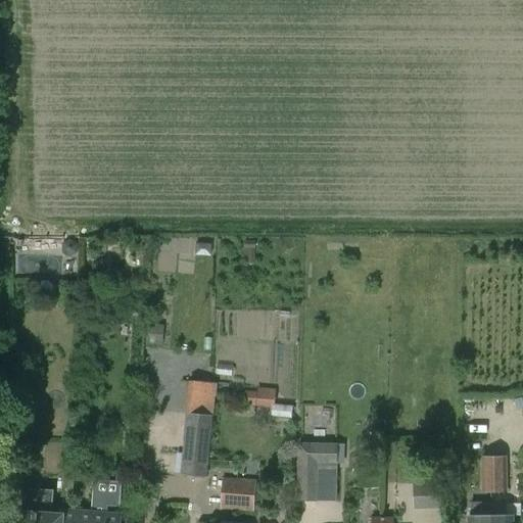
[(256,239),(244,239),(244,248),(247,248),(247,263),(254,263),(254,248),(256,248),(256,239)]
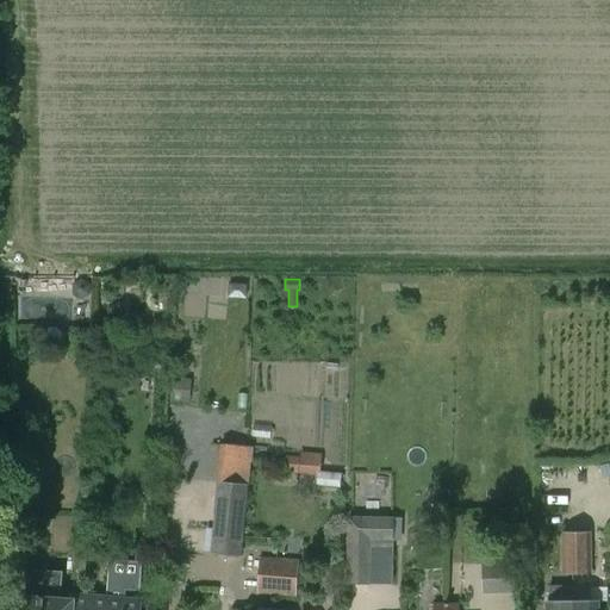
[(82,280),(74,285),(73,293),(81,299),(89,294),(89,285),(82,280)]
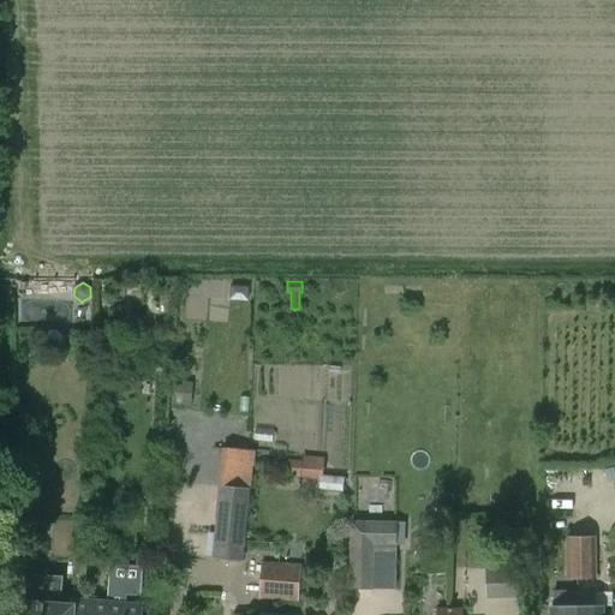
[(192,382),(173,381),(171,405),(190,406),(192,382)]
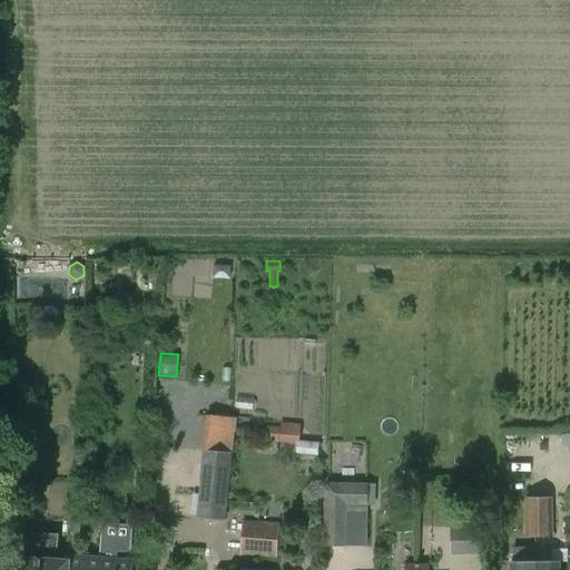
[(206,419),(196,518),(226,521),(236,421),(206,419)]
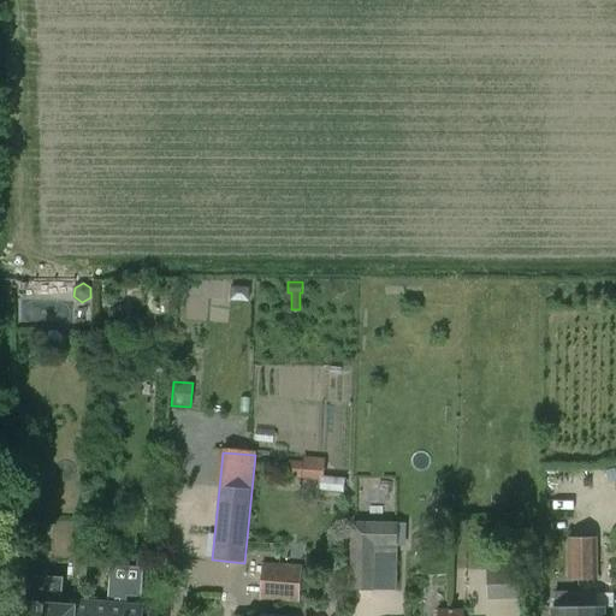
[(289,461),(288,478),(323,480),(324,458),(302,457),(302,462),(289,461)]
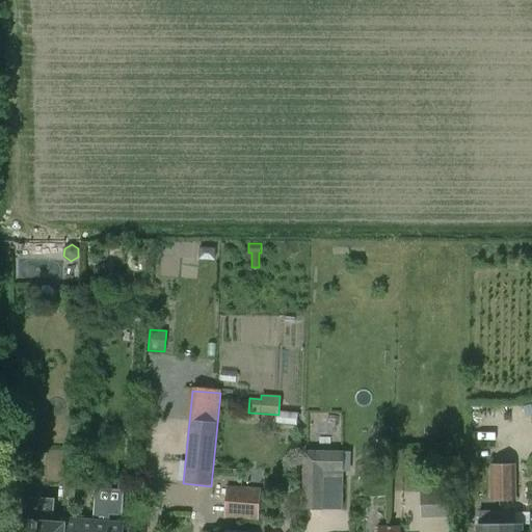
[(389,433),(378,433),(378,446),(389,446),(389,433)]
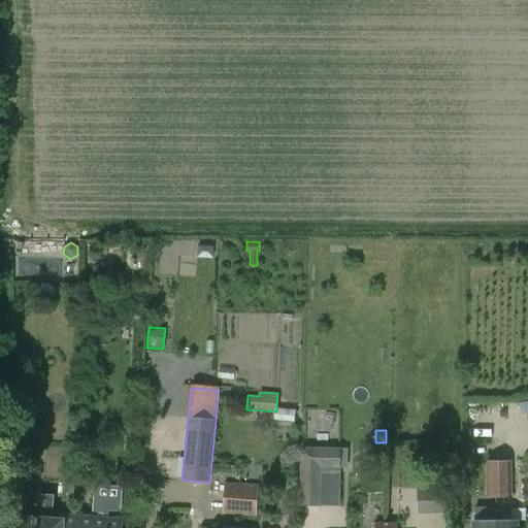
[(299,506),(320,506),(321,468),(339,468),(341,448),(301,448),(299,506)]
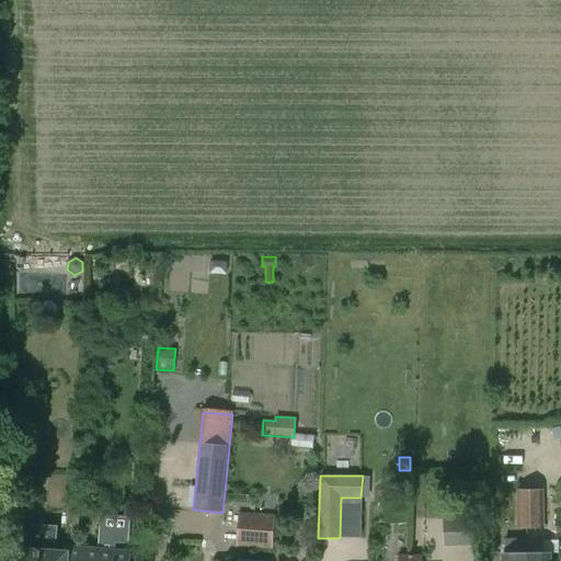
[(544,489),(516,490),(517,529),(545,528),(544,489)]
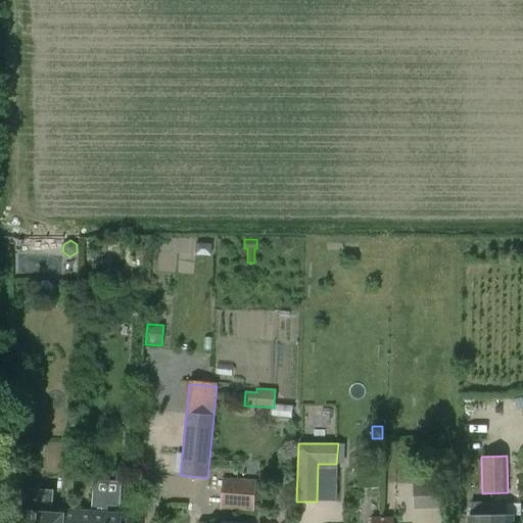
[(254,514),(256,480),(222,478),(220,512),(254,514)]
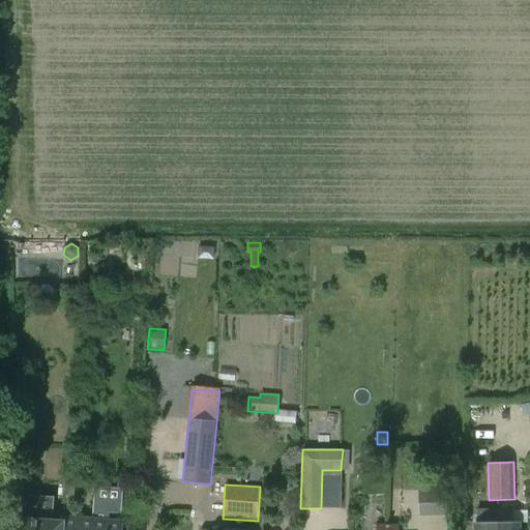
[(65,487),(64,507),(74,508),(75,488),(65,487)]
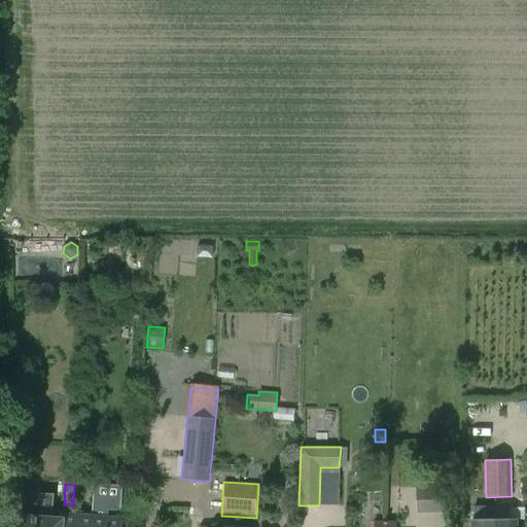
[(63,518),(62,526),(121,526),(124,518),(108,517),(109,511),(124,512),(126,487),(95,485),(92,516),(63,513),(63,518)]
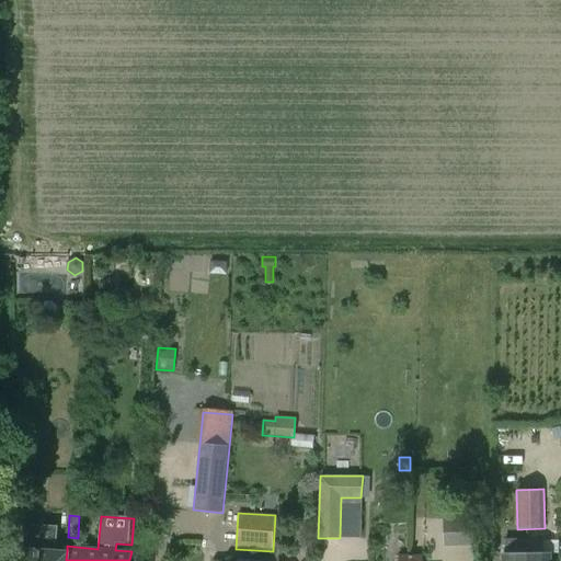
[(473,544),(474,516),(446,516),(445,544),(473,544)]
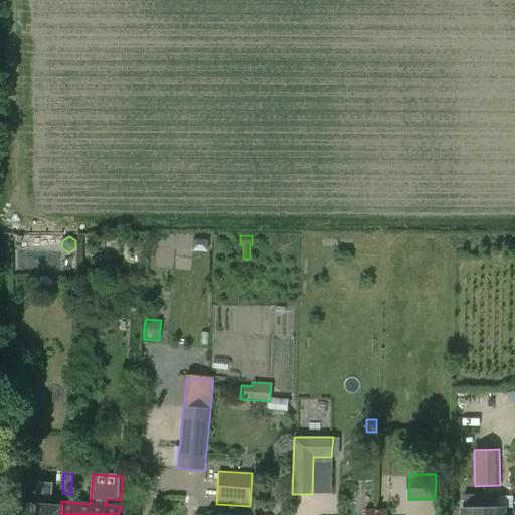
[(286,502),(288,476),(270,475),(268,501),(286,502)]
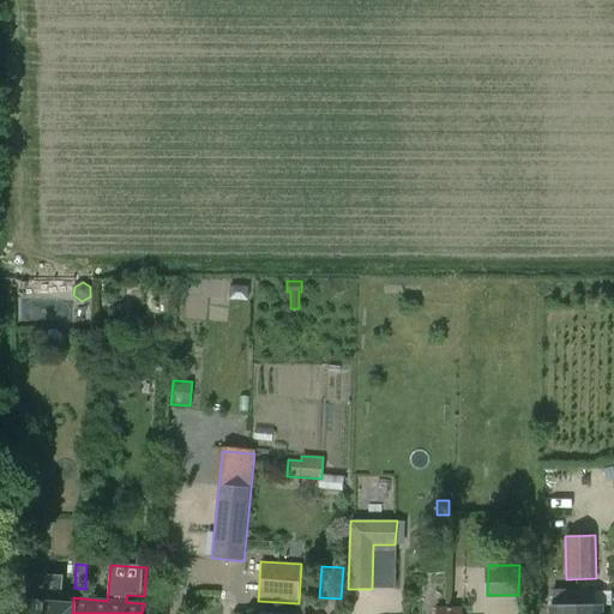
[(72,613),(73,603),(60,602),(61,576),(26,573),(24,600),(19,599),(17,613),(72,613)]
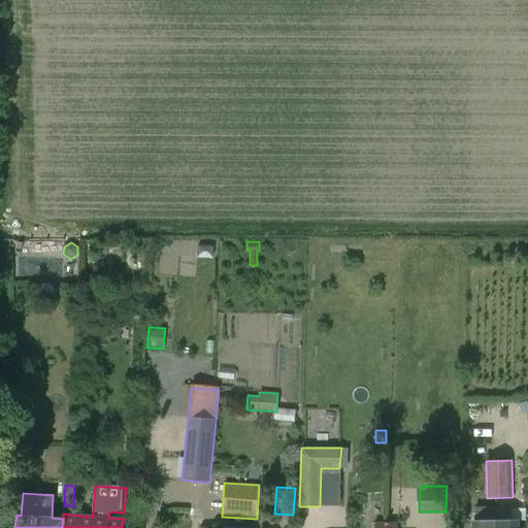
[(510,522),(510,508),(474,510),(474,523),(473,523),(472,527),(517,527),(518,522),(510,522)]
